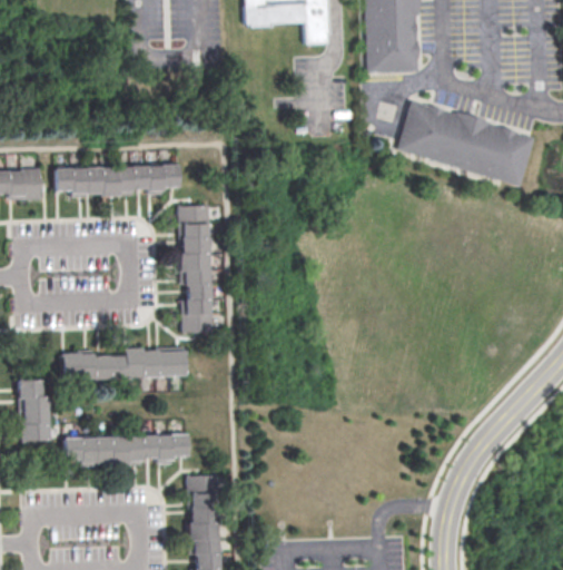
[(246,0),(247,23),(307,22),(307,43),(331,42),(328,0),(246,0)]
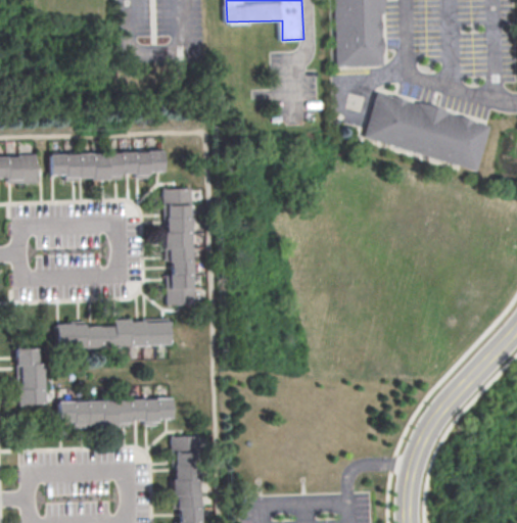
[(337,0),(339,66),(385,65),(384,14),(386,14),(385,0),(337,0)]
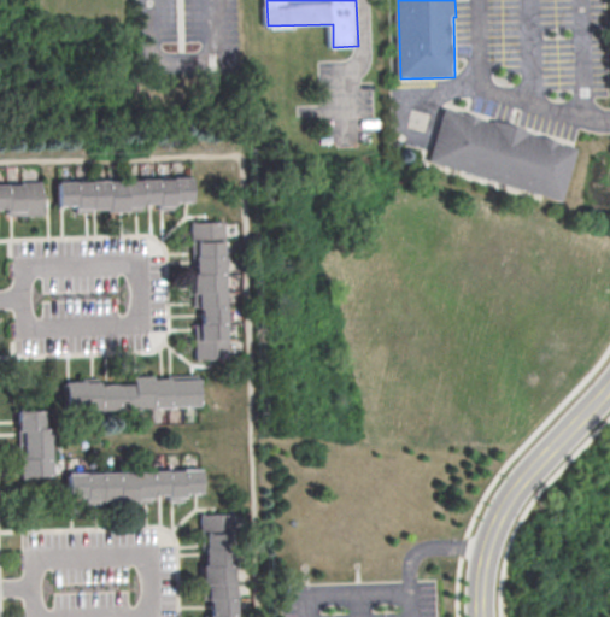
[(447,109),(432,163),(563,203),(579,148),(447,109)]
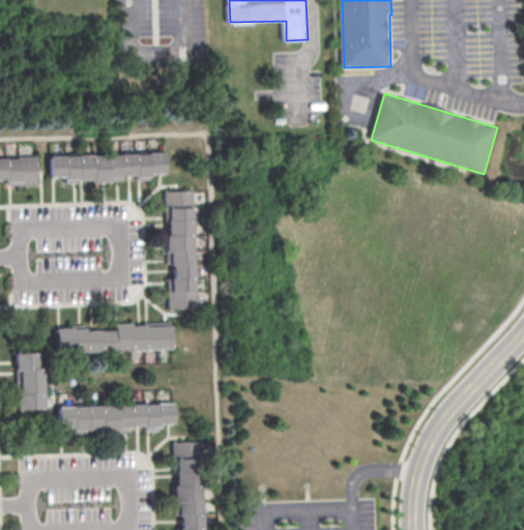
[(53,156),(53,178),(67,177),(67,180),(95,179),(95,182),(125,182),(124,176),(138,176),(138,178),(153,177),(153,175),(168,174),(167,153),(53,156)]
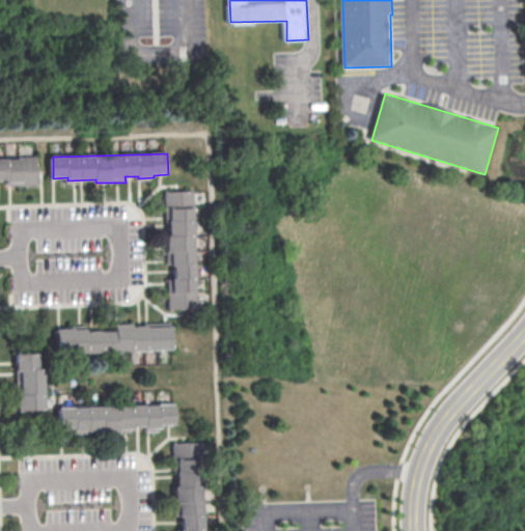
[(0,158),(0,180),(8,180),(8,183),(9,183),(9,186),(39,186),(38,158),(0,158)]
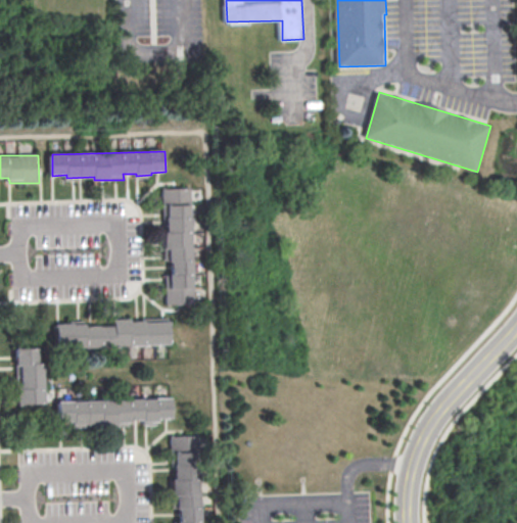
[(166,189),(194,188),(194,205),(192,206),(194,287),(197,287),(198,305),(169,305),(168,275),(174,275),(173,260),(168,262),(167,232),(169,232),(169,219),(167,219),(166,189)]
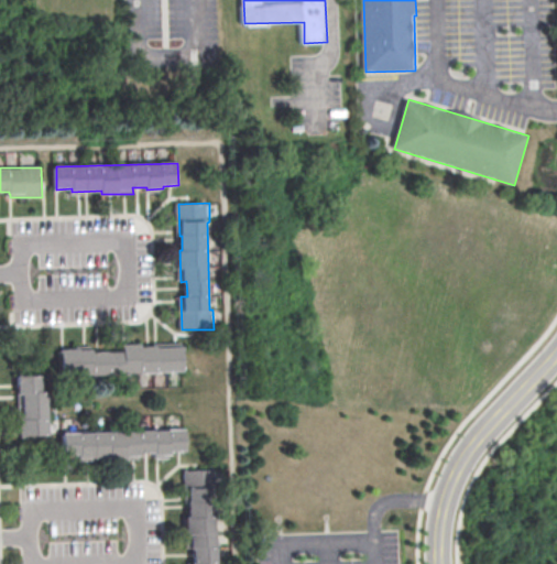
[(62,349),(63,376),(186,372),(185,347),(157,347),(157,346),(142,347),(142,344),(123,345),(123,351),(94,353),(94,350),(79,351),(79,349),(62,349)]
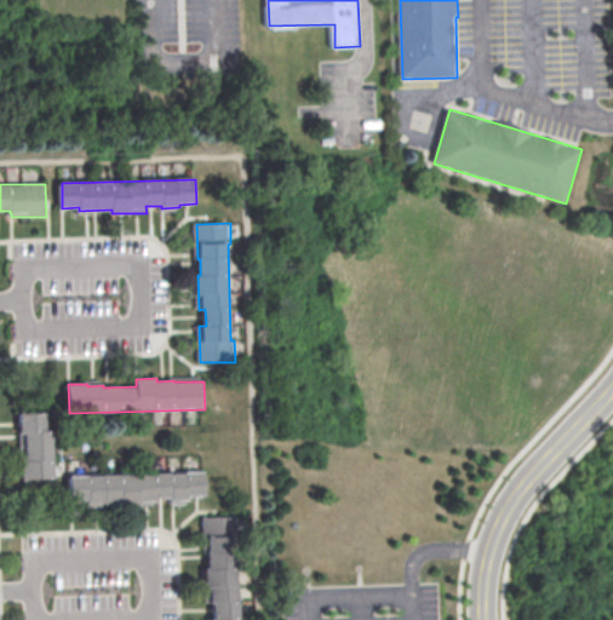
[(22,413),(23,480),(55,478),(53,430),(46,431),(46,413),(22,413)]
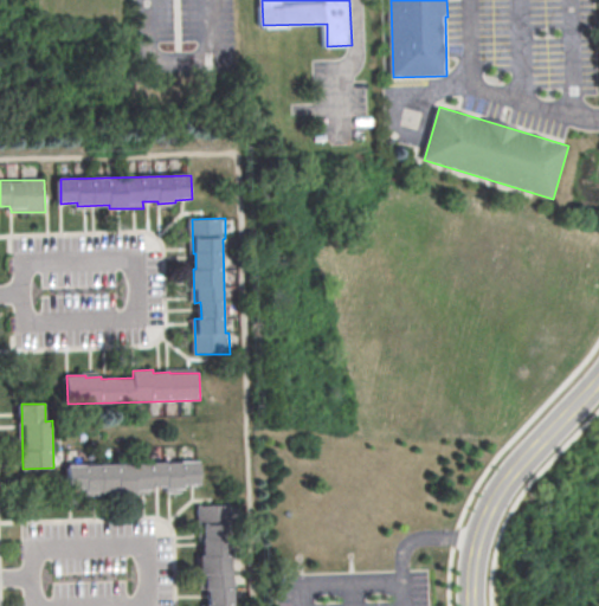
[(70,465),(70,490),(87,489),(87,492),(118,491),(118,496),(153,495),(153,488),(167,488),(167,490),(185,489),(185,487),(201,485),(200,462),(70,465)]
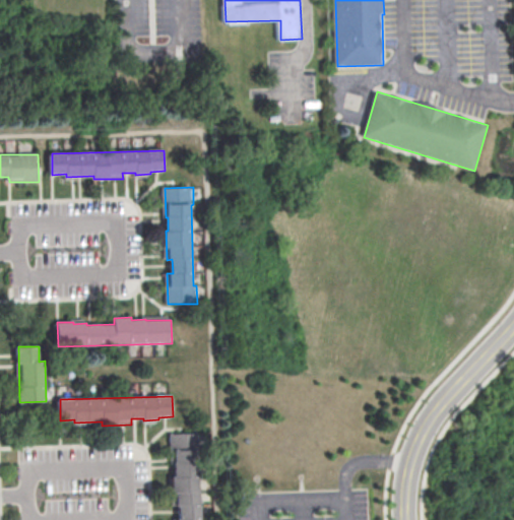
[(173,435),(201,434),(201,451),(199,451),(200,519),(181,519),(180,506),(175,507),(174,477),(176,477),(176,464),(174,464),(173,435)]
